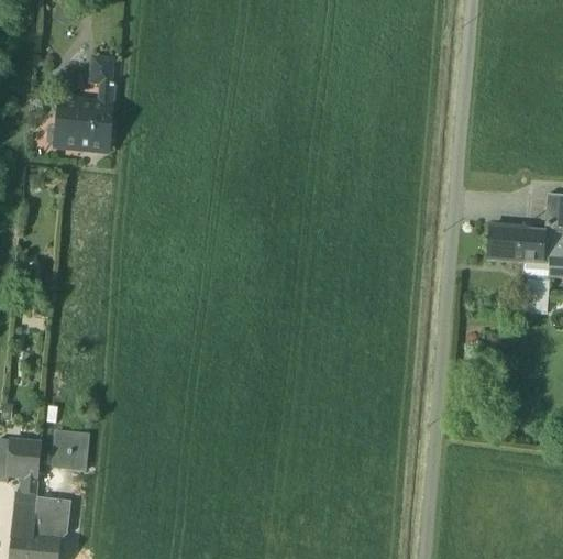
[(88,81),(100,83),(100,80),(111,80),(113,55),(90,54),(88,81)]
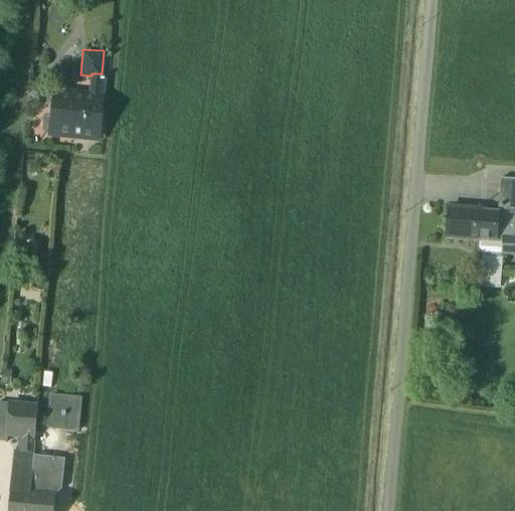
[(92,75),(91,92),(103,94),(105,74),(102,73),(92,73),(92,75)]
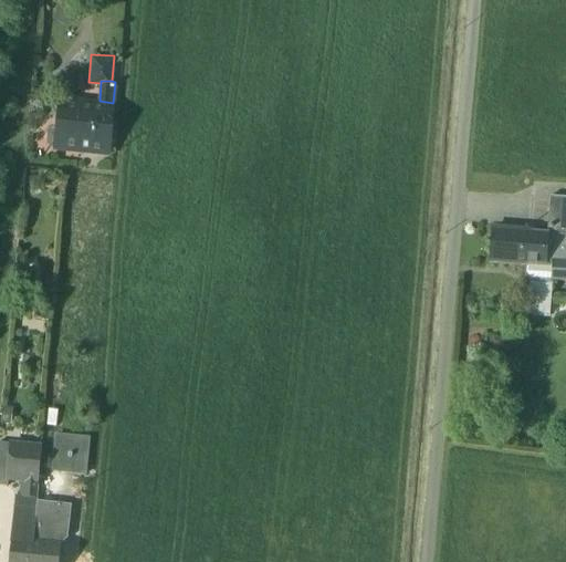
[(108,152),(113,103),(100,101),(65,97),(62,124),(58,124),(56,146),(108,152)]
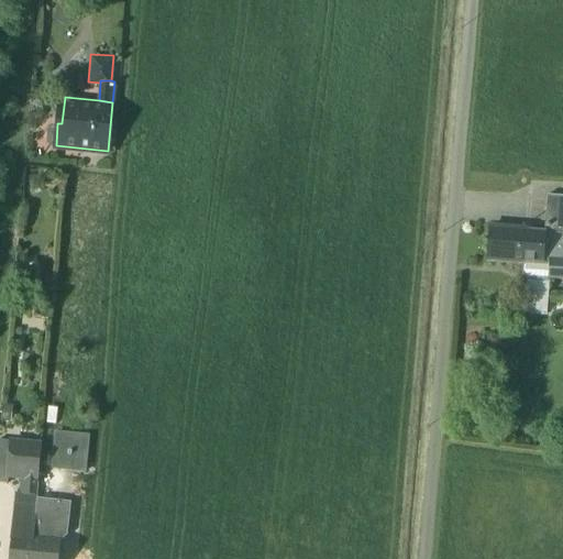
[(543,233),(562,234),(562,193),(547,193),(543,230),(543,233)]
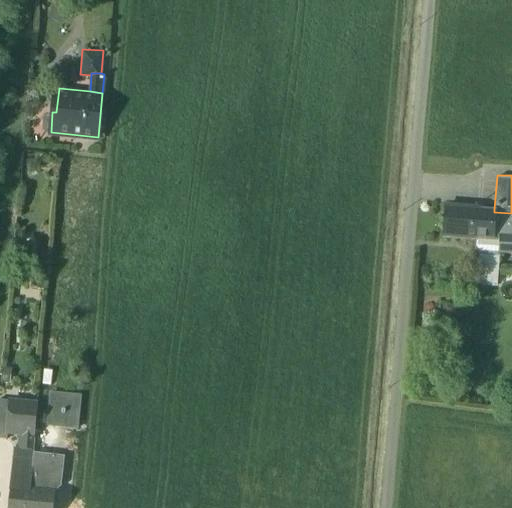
[(499,251),(511,251),(511,213),(494,212),(494,209),(478,208),(479,206),(445,204),(443,235),(475,237),(474,244),(479,249),(499,251)]
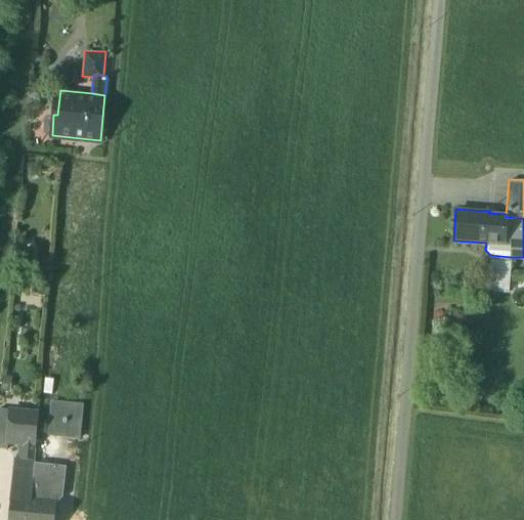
[(511,257),(490,255),(488,288),(509,289),(511,257)]
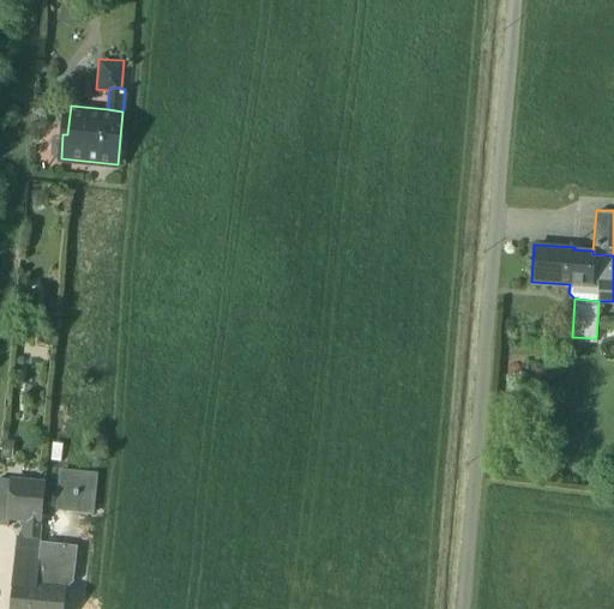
[(56,507),(92,511),(96,471),(60,468),(56,507)]
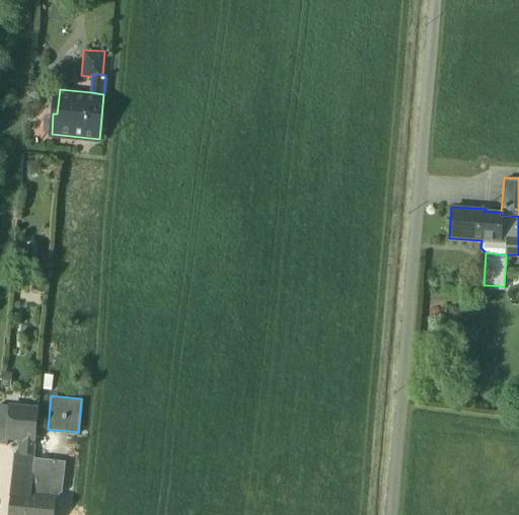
[(0,441),(7,443),(7,436),(6,436),(9,405),(0,402),(0,441)]
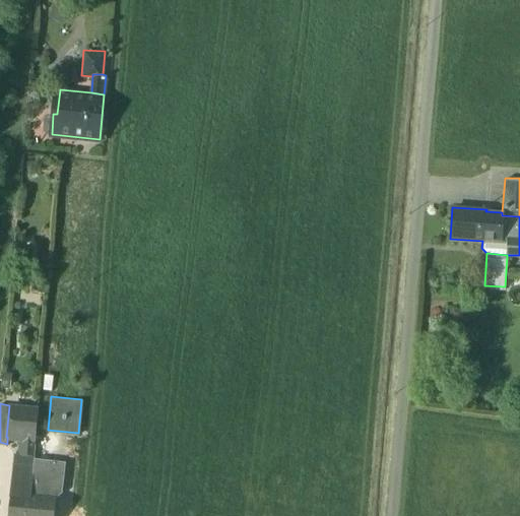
[(7,437),(20,439),(35,440),(38,407),(9,405),(6,437),(7,437)]
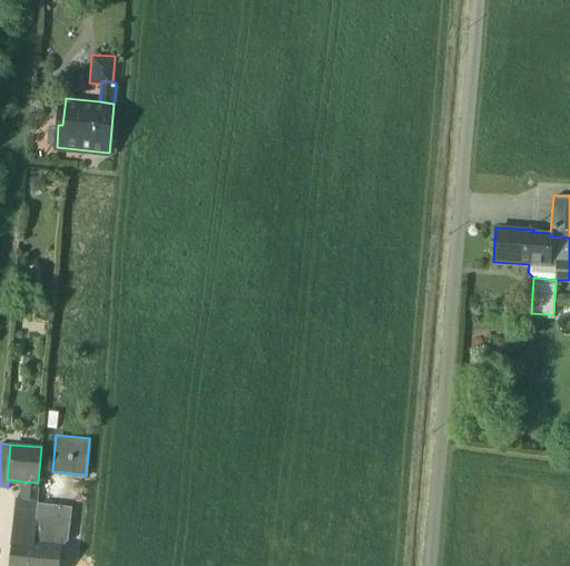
[(36,503),(38,482),(22,481),(20,508),(15,508),(8,565),(36,565),(37,559),(29,558),(36,503)]
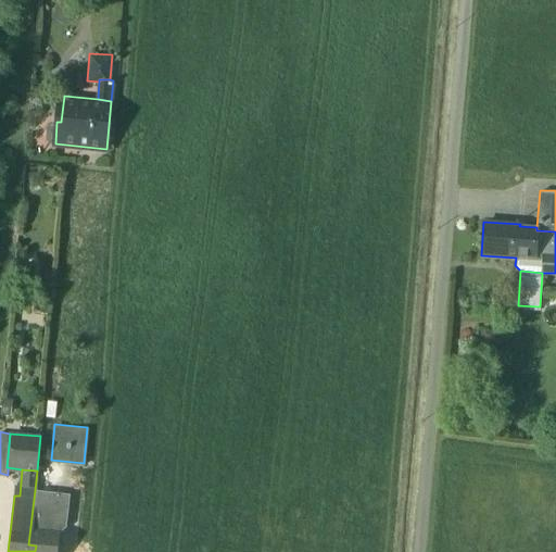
[(68,494),(35,490),(28,544),(36,546),(35,551),(57,551),(60,524),(65,525),(68,494)]
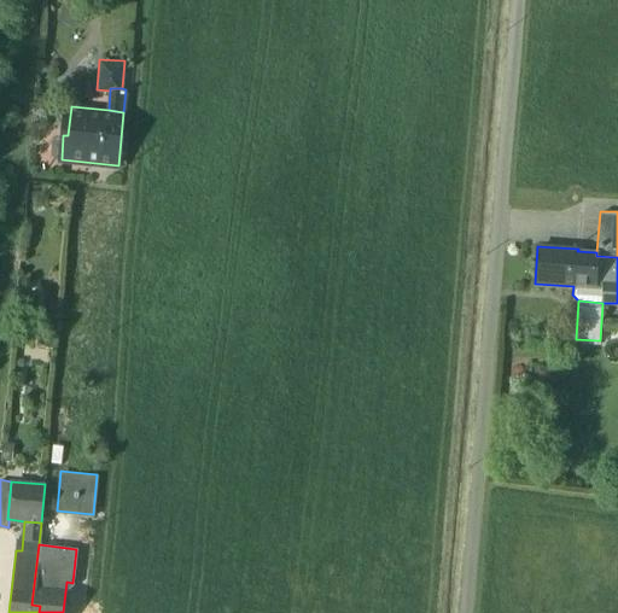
All buildings are outlined.
